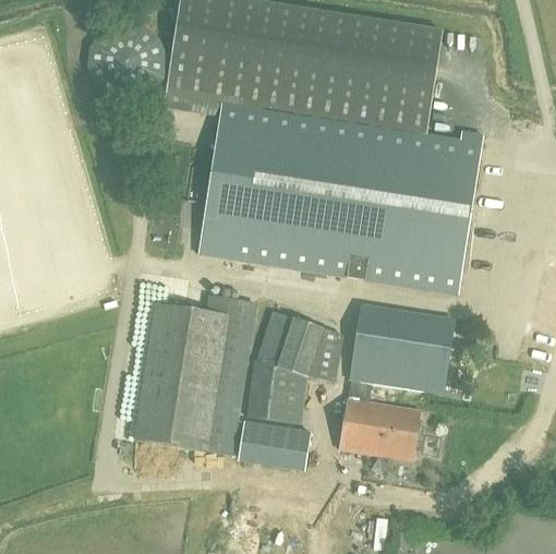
[(425,133),(442,28),(255,0),(178,0),(165,93),(221,100),(197,253),(457,292),(481,133),(461,130),(460,139),(425,133)]
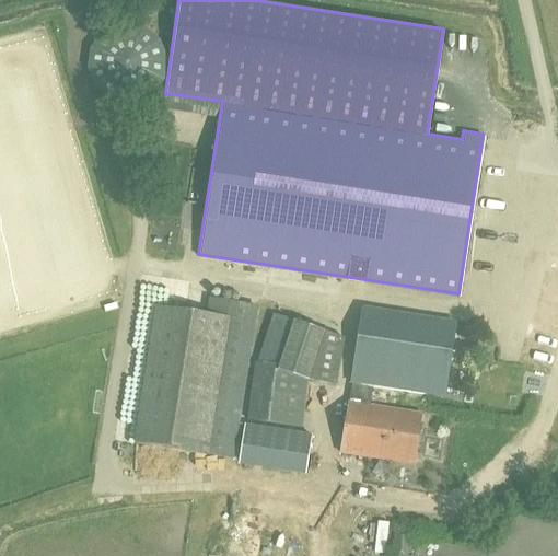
[(136,19),(138,31),(163,25),(160,13),(136,19)]
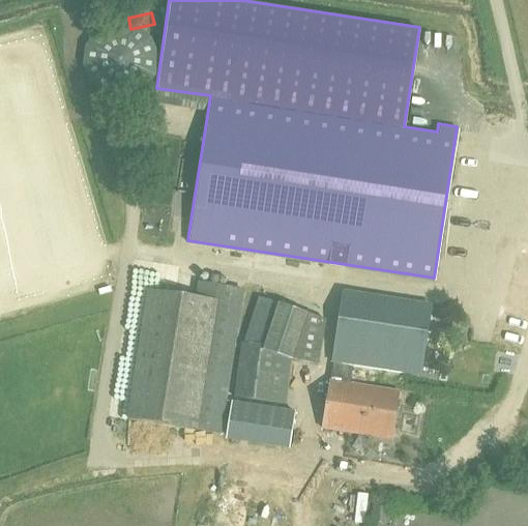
[(438,111),(441,82),(421,79),(417,108),(438,111)]
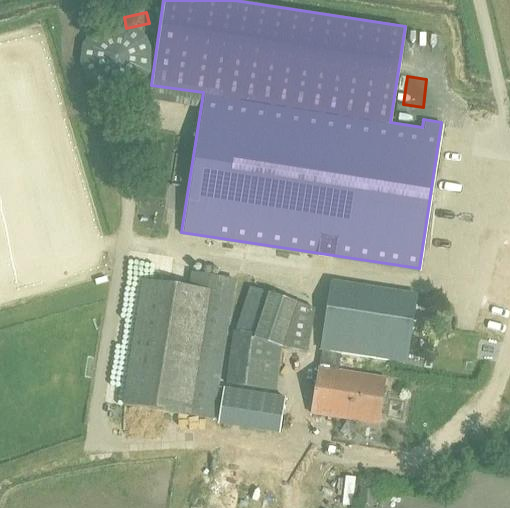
[(140,276),(120,401),(189,412),(202,325),(207,287),(209,272),(191,270),(189,284),(140,276)]
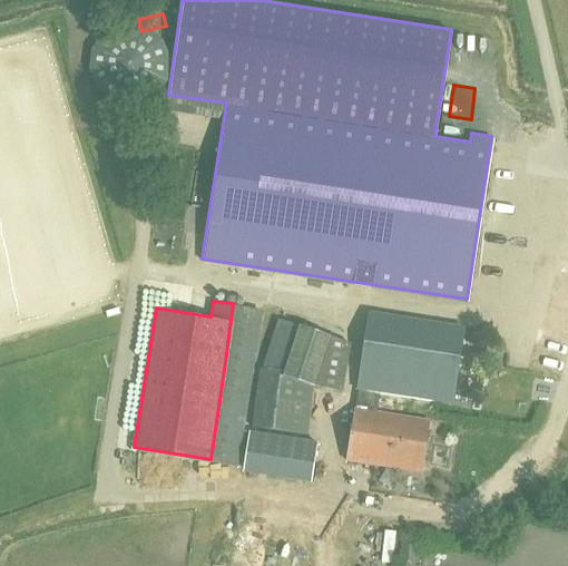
[(378,390),(432,399),(432,398),(434,384),(452,388),(462,325),(462,323),(369,309),(356,387),(378,390)]
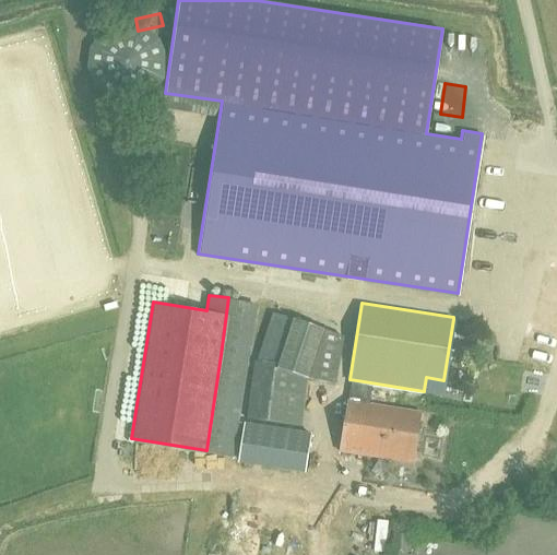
[(256,357),(248,415),(267,417),(301,423),(307,376),(334,381),(344,333),(322,328),(292,317),(273,311),(259,358),(256,357)]
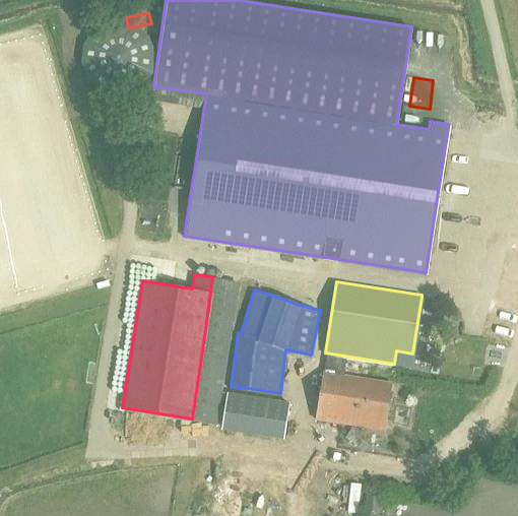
[(341,374),(344,356),(325,352),(315,417),(383,428),(390,381),(341,374)]
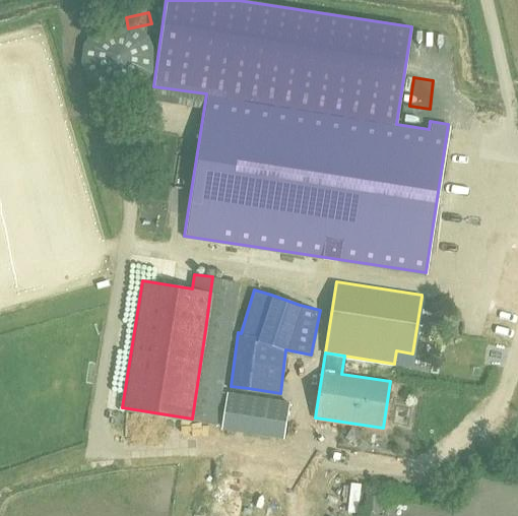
[(242,428),(244,411),(285,417),(287,401),(225,392),(220,425),(242,428)]
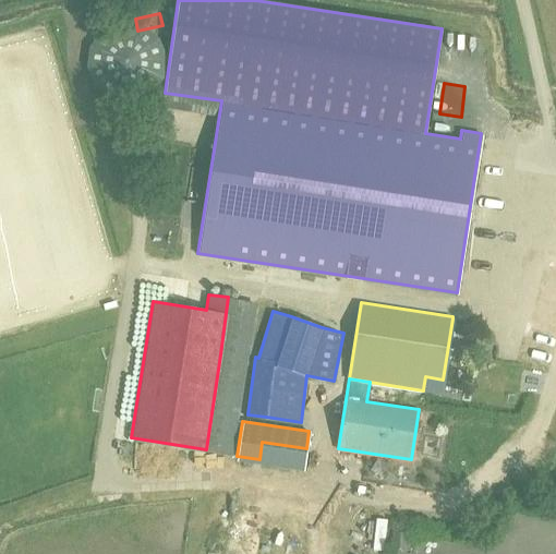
[(293,553),(300,514),(212,501),(204,553),(293,553)]
